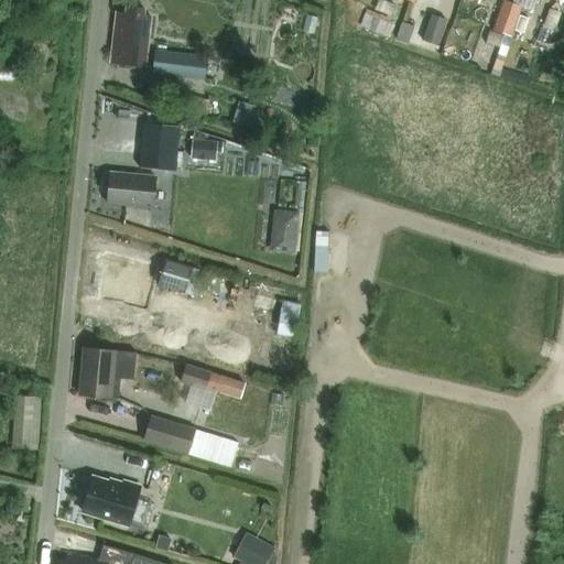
[(505,0),(495,30),(511,35),(521,6),(512,2),(505,0)]
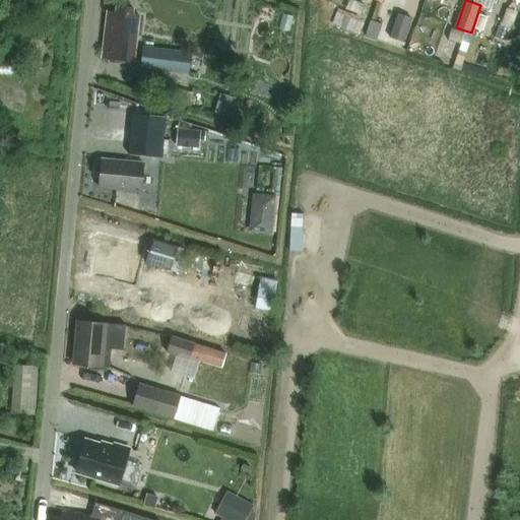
[(134,62),(139,16),(133,15),(134,8),(117,6),(116,13),(108,11),(103,58),(134,62)]
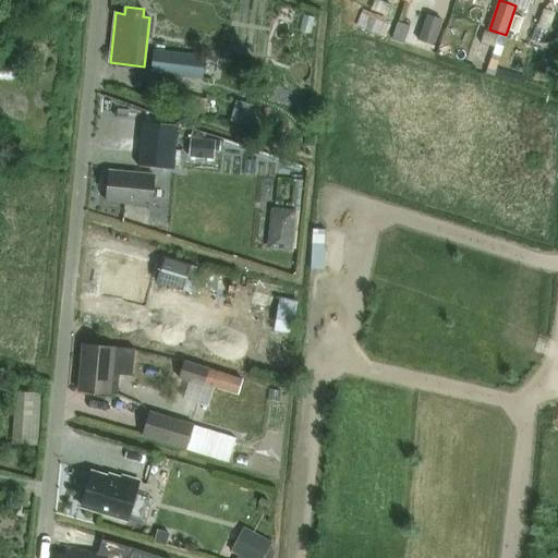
[(368,11),(364,26),(390,33),(393,16),(368,11)]
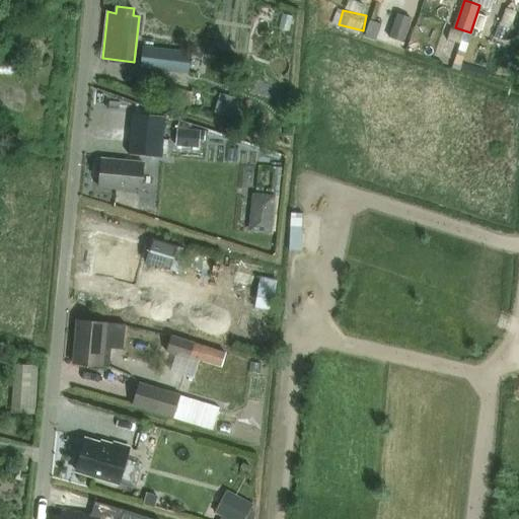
[(398,12),(389,36),(401,41),(411,17),(398,12)]
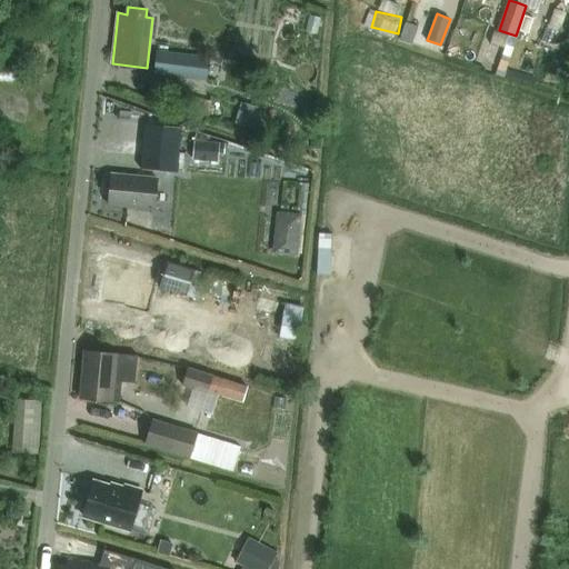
[(400,39),(411,43),(418,26),(407,22),(400,39)]
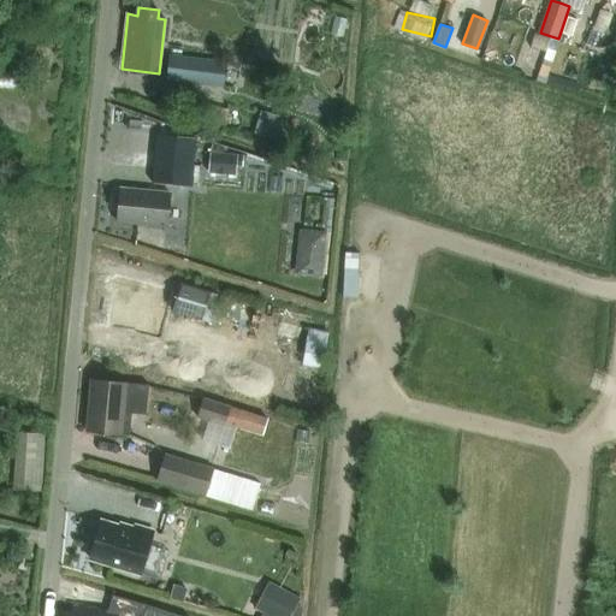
[(535,34),(531,47),(546,52),(551,40),(535,34)]
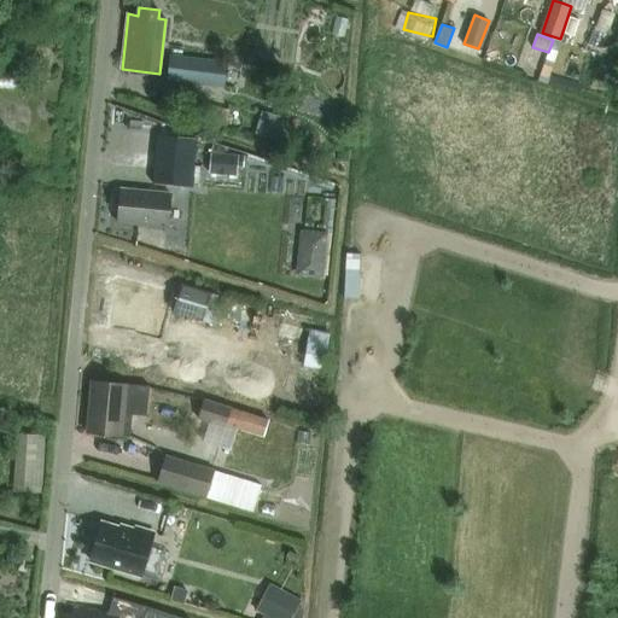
[(170,52),(167,79),(225,86),(228,59),(170,52)]
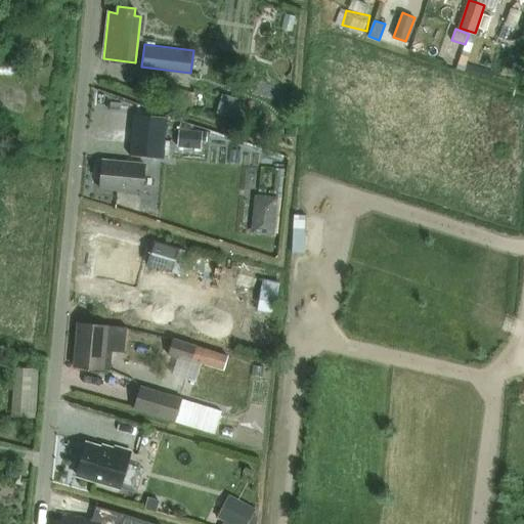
[(182,90),(179,105),(191,108),(194,93),(182,90)]
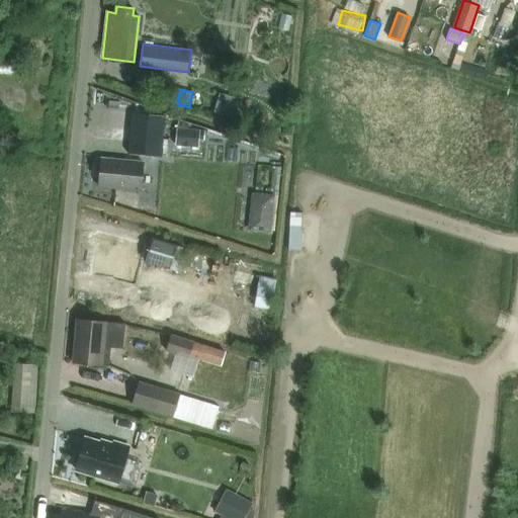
[(220,93),(214,111),(233,117),(238,98),(220,93)]
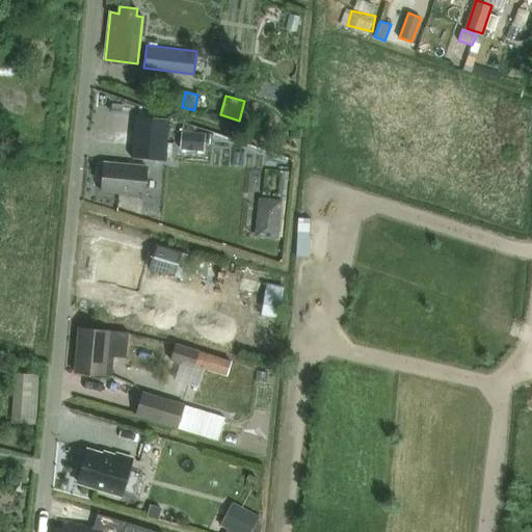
[(136,116),(132,158),(165,161),(169,120),(136,116)]
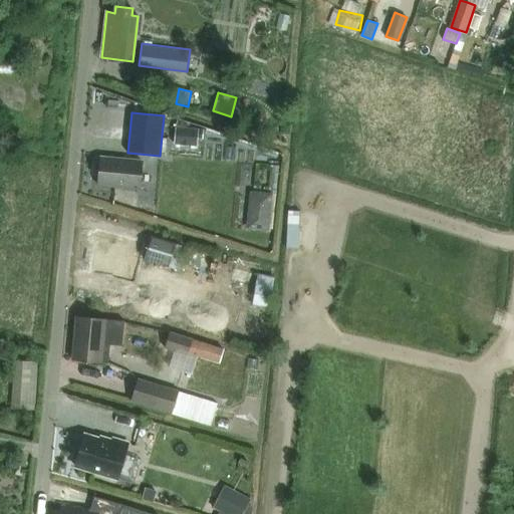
[(199,129),(176,127),(174,146),(197,147),(198,139),(199,129)]
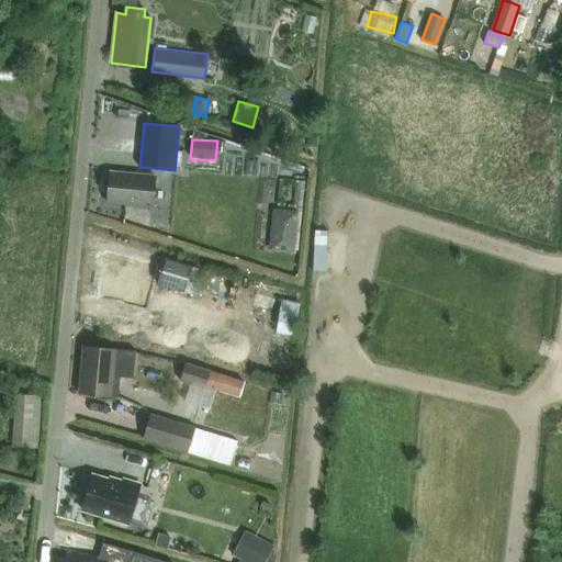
[(153,206),(155,177),(111,172),(108,202),(153,206)]
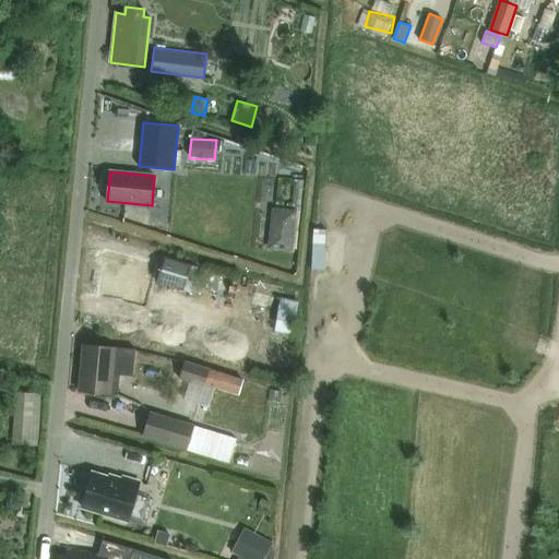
[(293,252),(297,211),(272,209),(268,249),(293,252)]
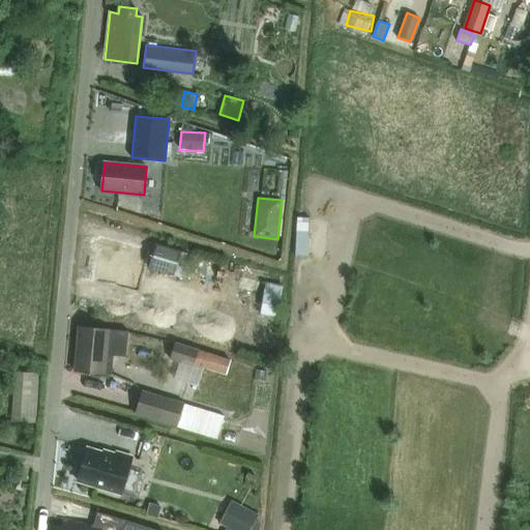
[(296,235),(295,256),(308,257),(310,236),(308,236),(296,235)]
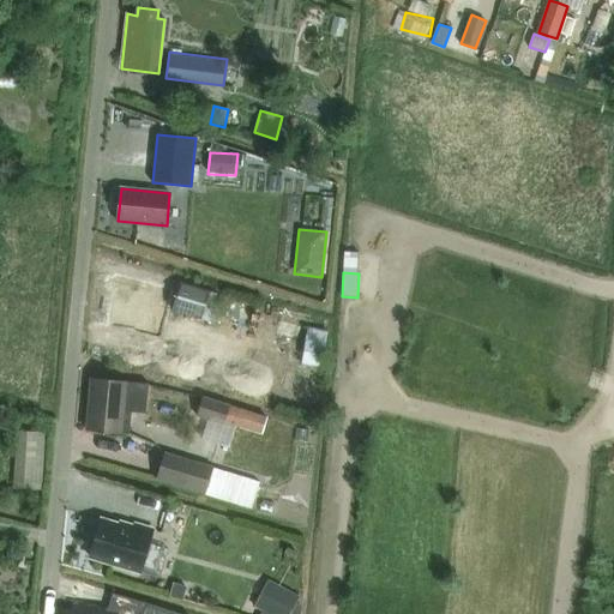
[(157,333),(170,293),(125,278),(120,294),(112,319),(142,329),(157,333)]
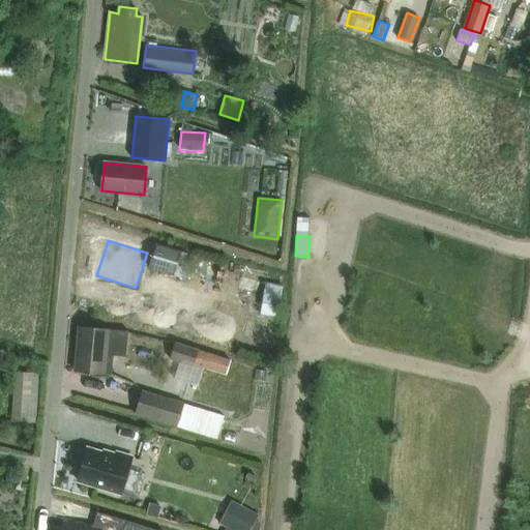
[(156,243),(149,268),(173,275),(180,251),(156,243)]
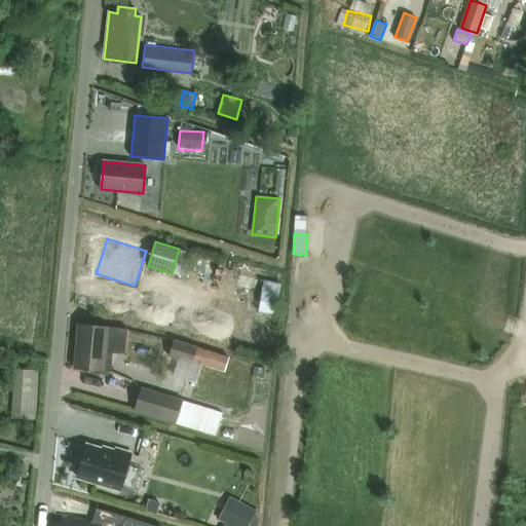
[(210,280),(220,283),(224,265),(201,260),(193,294),(207,297),(210,280)]
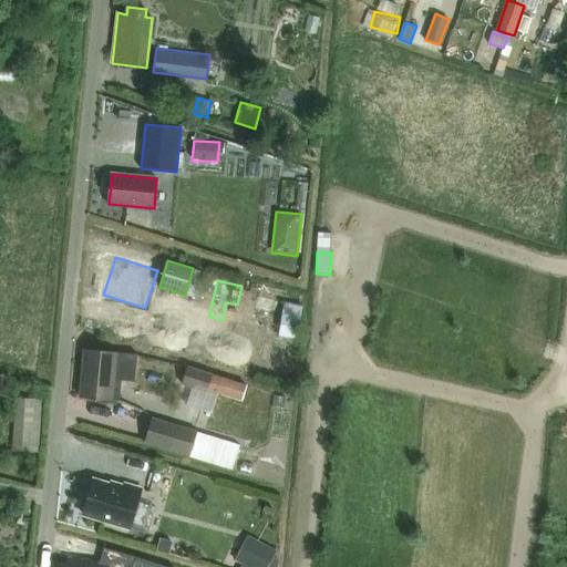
[(280,300),(257,297),(255,311),(278,315),(280,300)]
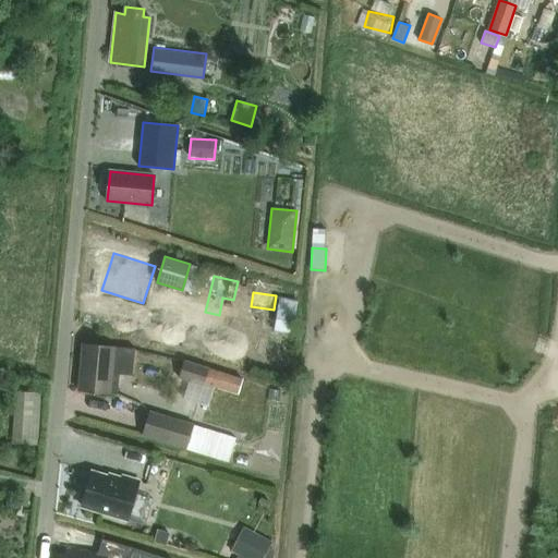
[(183,310),(183,298),(157,296),(157,310),(183,310)]
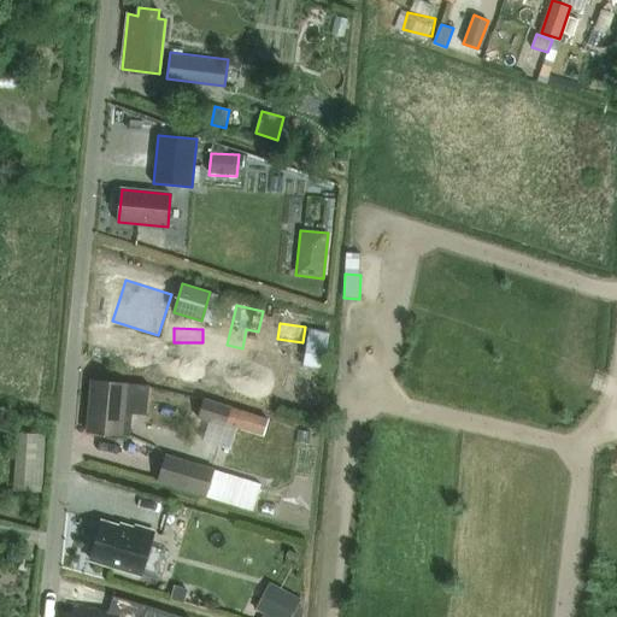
[(309,330),(304,368),(323,370),(329,333),(309,330)]
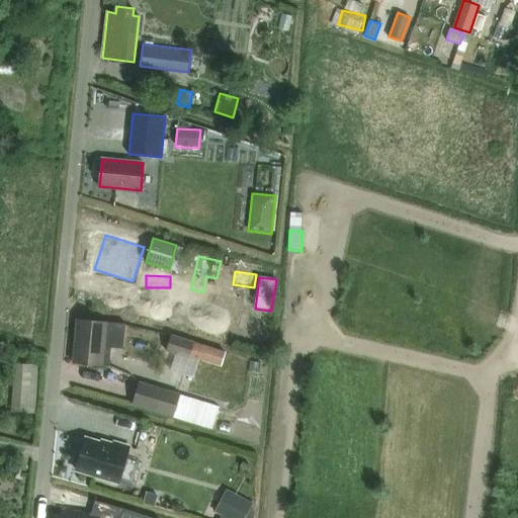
[(74,360),(111,363),(112,347),(123,348),(125,325),(78,321),(74,360)]
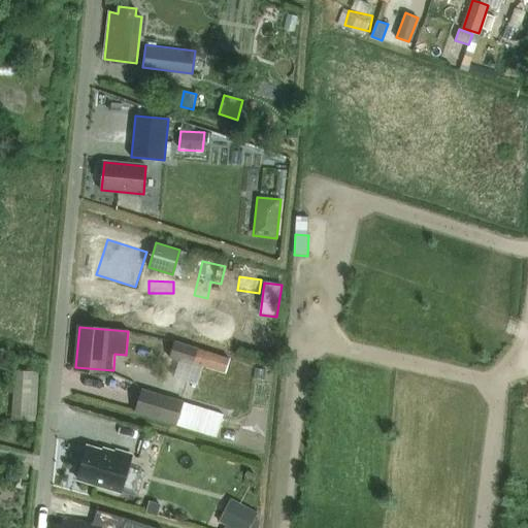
[(192,365),(193,362),(198,348),(174,339),(168,357),(192,365)]
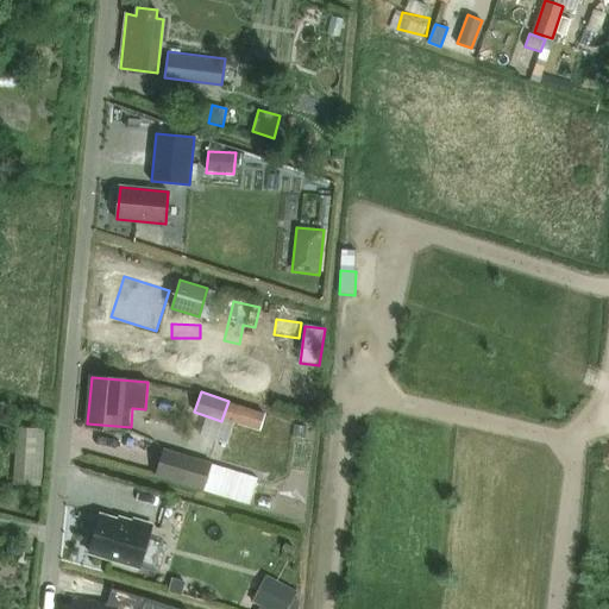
[(223,418),(259,429),(265,412),(228,401),(223,418)]
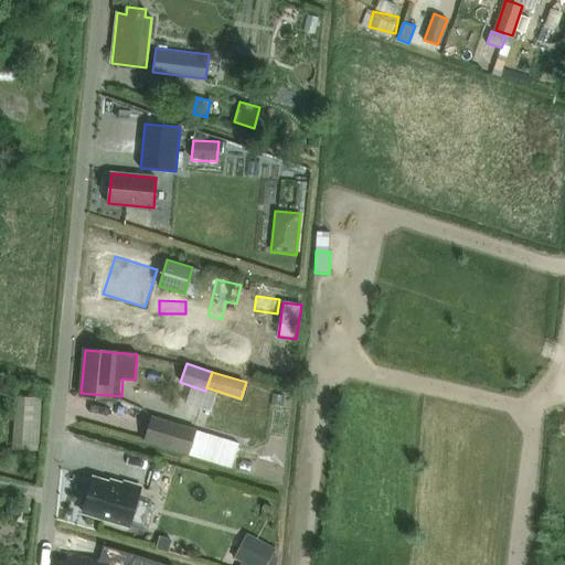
[(19,393),(19,446),(46,446),(46,393),(19,393)]
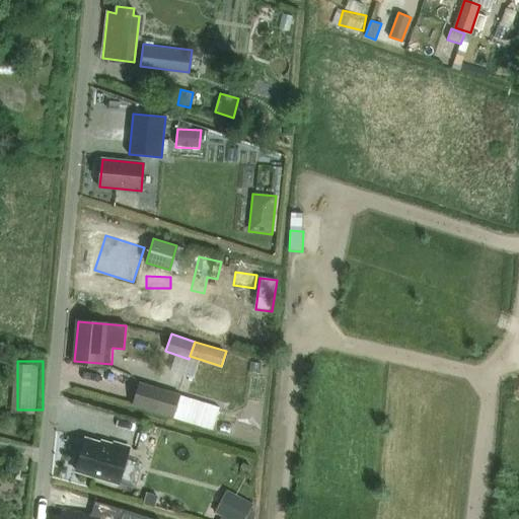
[(174,419),(181,395),(141,382),(134,405),(174,419)]
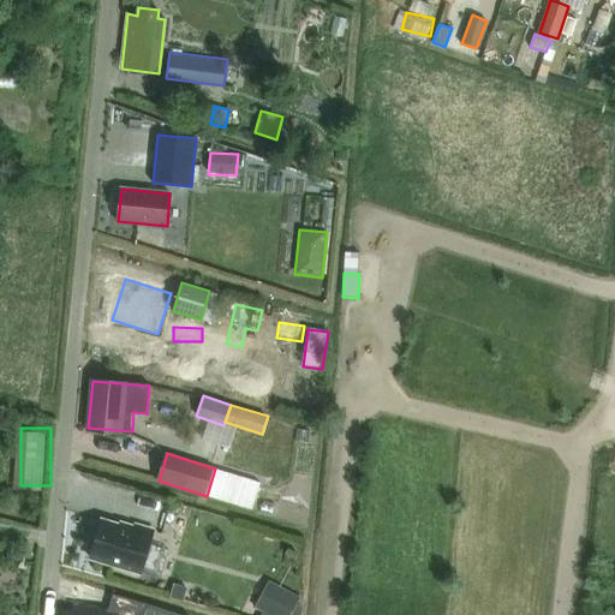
[(215,469),(207,496),(251,509),(260,482),(215,469)]
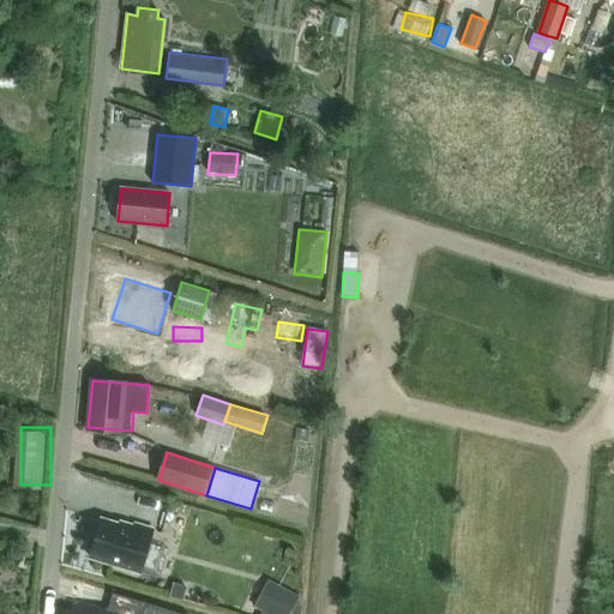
[(91,555),(140,571),(149,542),(151,534),(134,529),(134,531),(101,522),(91,555)]
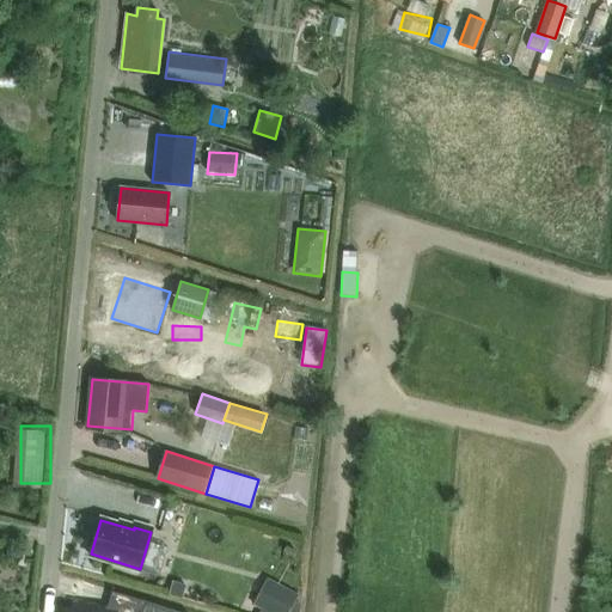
[(148,540),(140,569),(159,574),(167,546),(148,540)]
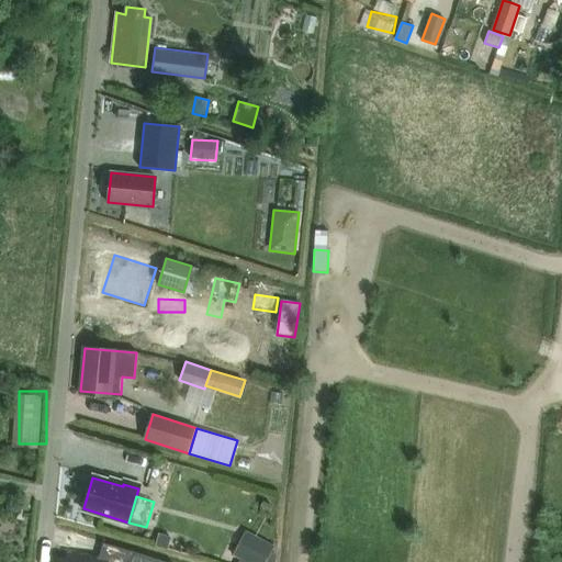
[(239,559),(237,561),(274,561),(277,554),(271,553),(274,546),(253,534),(239,559)]
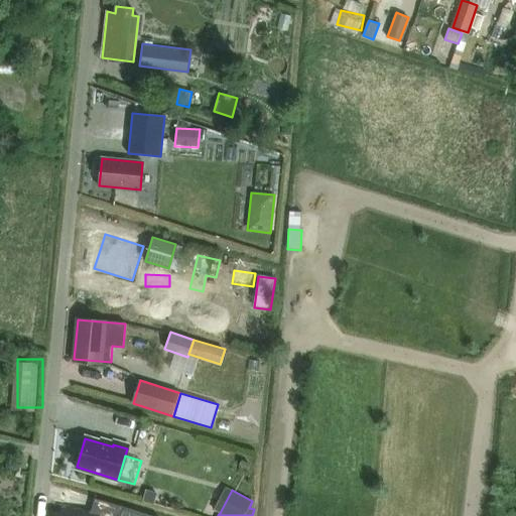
[(152,515),(123,507),(120,515),(152,515)]
